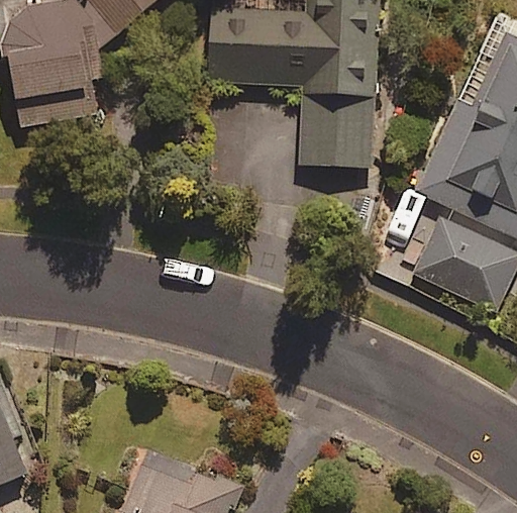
[(0,0),(0,61),(11,60),(20,126),(97,116),(92,78),(102,77),(99,49),(158,0),(0,0)]
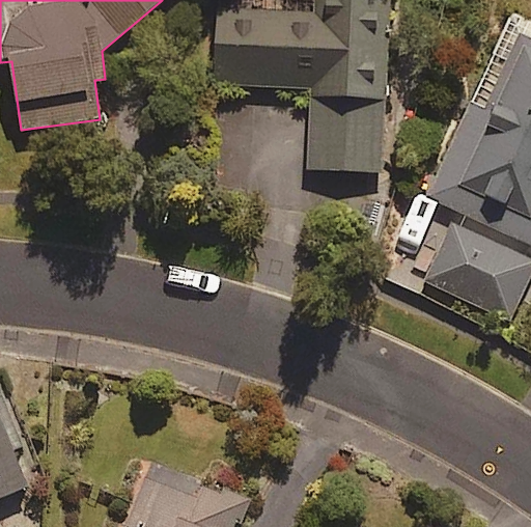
[(389,0),(309,0),(309,10),(215,6),(212,85),(311,89),(308,168),(382,171),(389,0)]
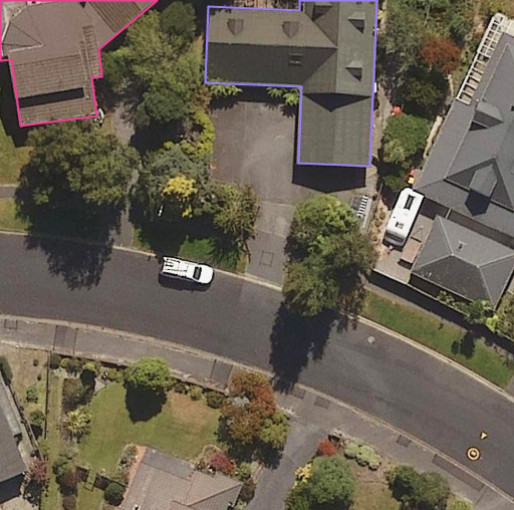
[(513,266),(513,29),(506,26),(491,58),(479,53),(414,193),(446,208),(417,269),(496,306),(513,266)]
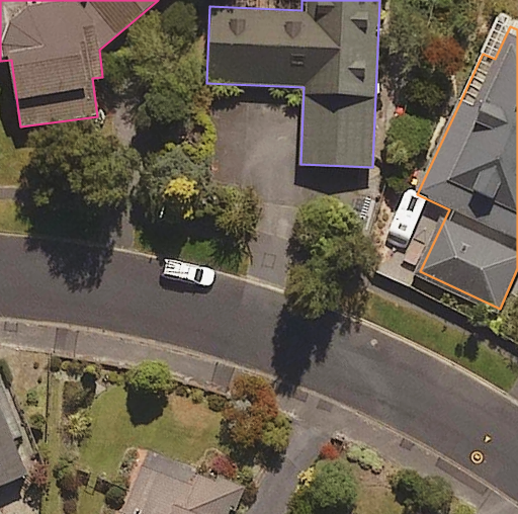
[(0,488),(26,481),(0,388),(0,488)]
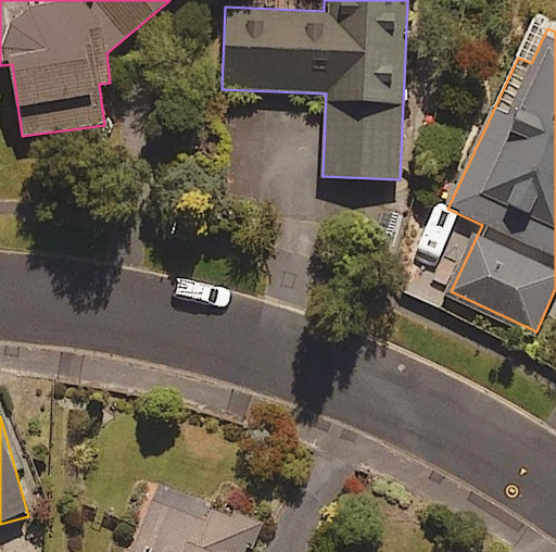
[(235,551),(245,522),(156,488),(133,551),(117,551),(114,550),(113,551),(235,551)]
